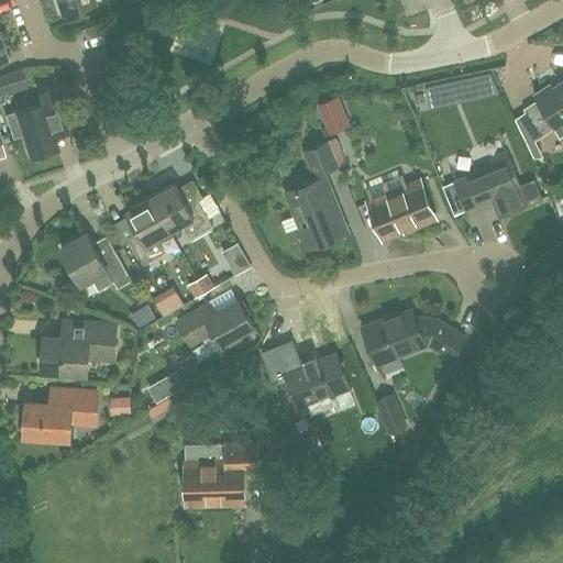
[(57,0),(62,12),(94,2),(92,0),(57,0)]
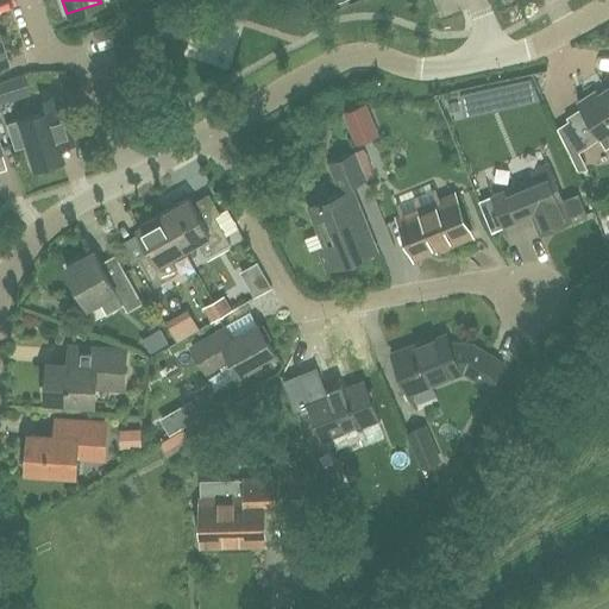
[(88,31),(92,43),(108,38),(105,26),(88,31)]
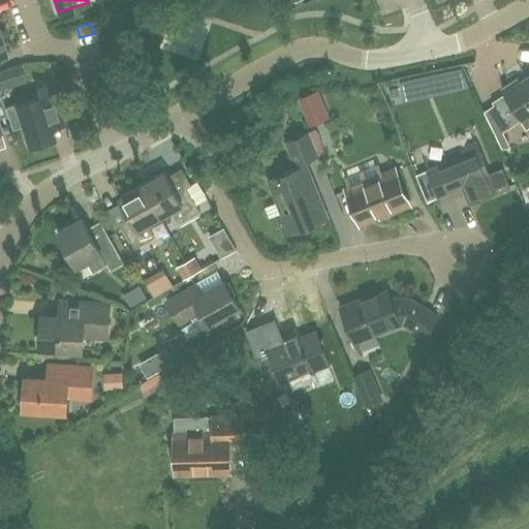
[(450,89),(449,86),(467,82),(461,68),(402,82),(405,98),(450,89)]
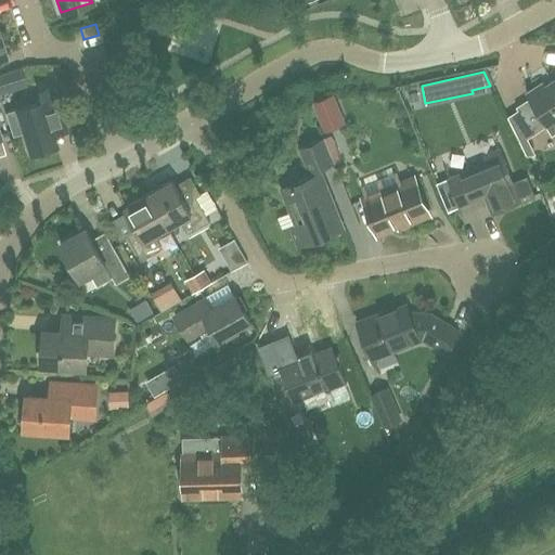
[(542,81),(527,92),(530,98),(516,106),(533,134),(547,126),(552,132),(554,130),(554,78),(545,86),(542,81)]
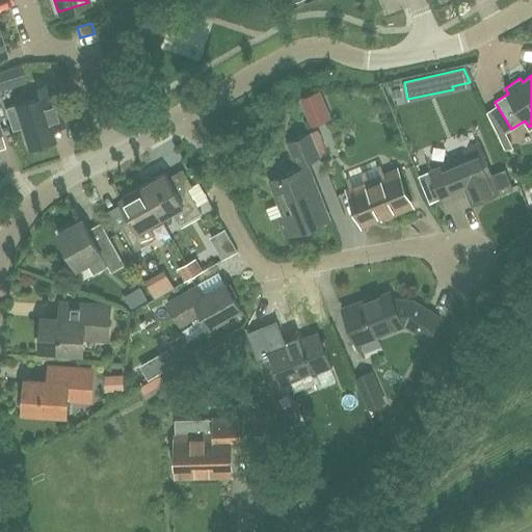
[(12,130),(22,127),(28,147),(53,139),(51,131),(63,127),(50,83),(36,87),(41,99),(6,109),(12,130)]
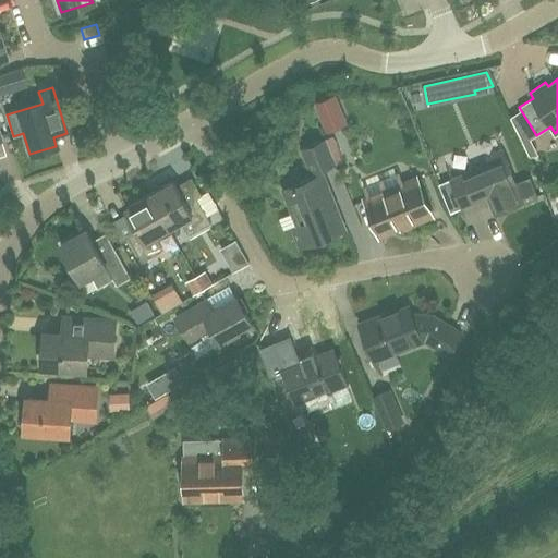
[(315,101),(327,133),(348,124),(336,94),(315,101)]
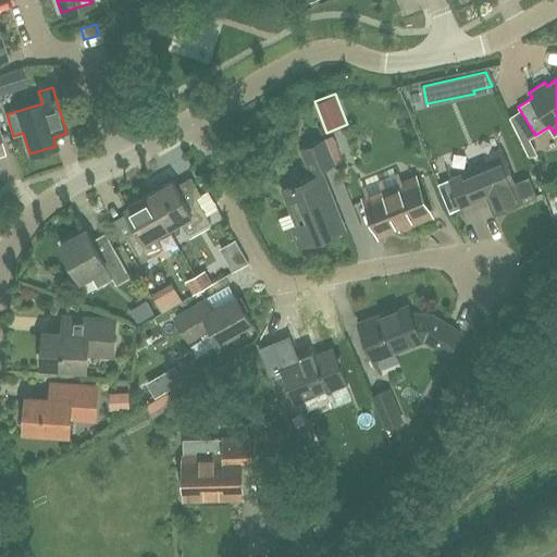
[(311,175),(336,164),(337,164),(326,138),(300,149),(311,175)]
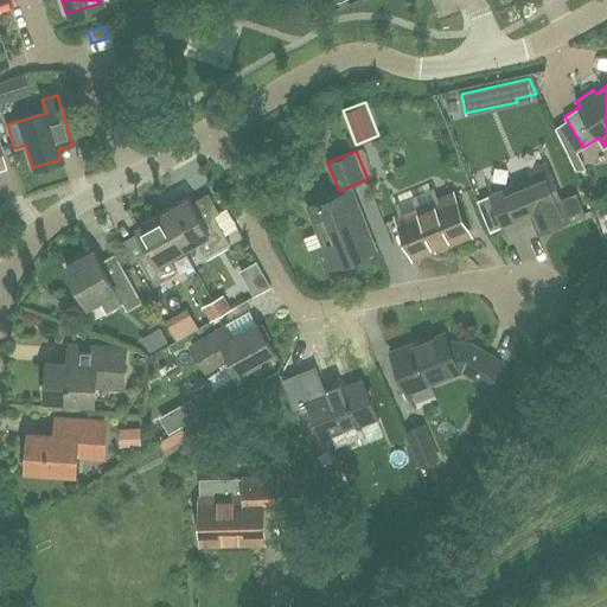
[(537,234),(569,221),(545,164),(530,171),(532,178),(491,195),(503,227),(530,215),(537,234)]
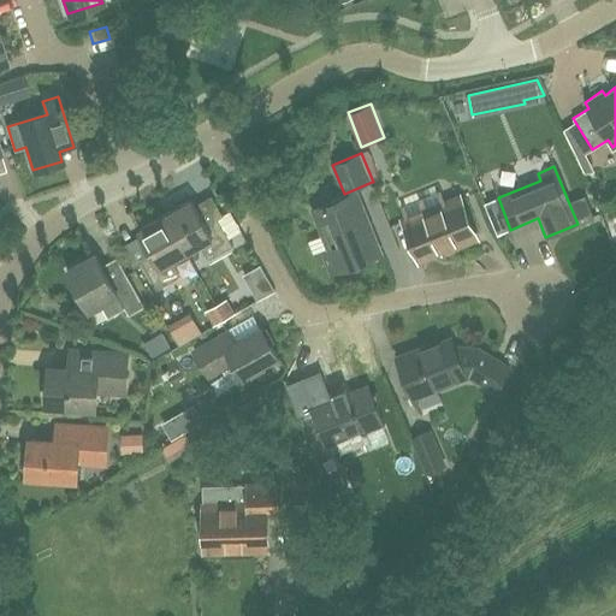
[(420,200),(426,212),(404,221),(419,258),(454,243),(455,246),(475,237),(460,199),(446,205),(440,191),(420,200)]
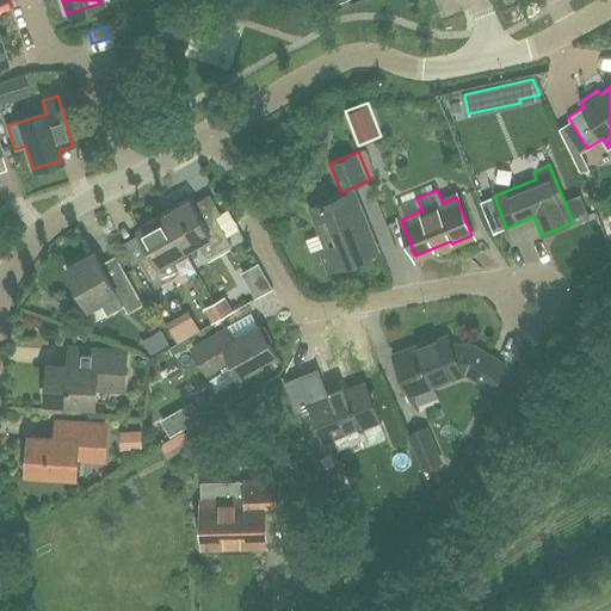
[(320,251),(328,272),(377,252),(353,191),(312,209),(327,248),(320,251)]
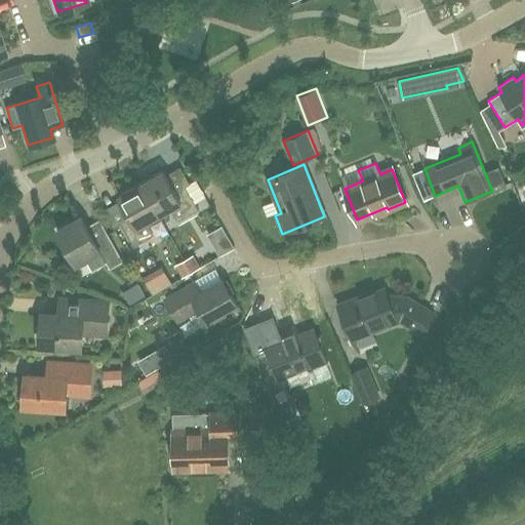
[(140,184),(158,216),(170,209),(175,218),(176,219),(177,220),(179,221),(180,220),(199,211),(180,178),(170,185),(163,171),(140,184)]
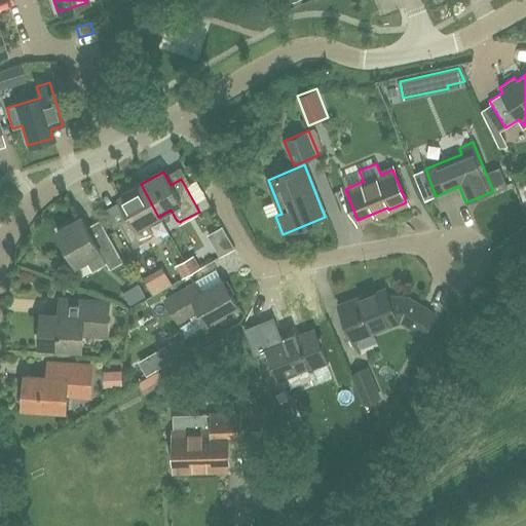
[(147,223),(158,217),(141,184),(118,196),(125,210),(115,216),(134,248),(151,238),(151,237),(152,236),(152,235),(153,234),(153,233),(152,232),(147,223)]
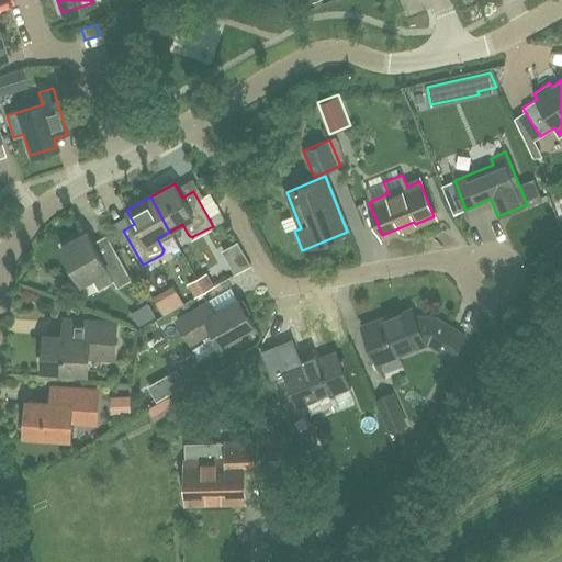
[(102,259),(93,244),(87,233),(60,248),(81,283),(92,277),(100,289),(114,280),(119,288),(132,280),(115,251),(102,259)]
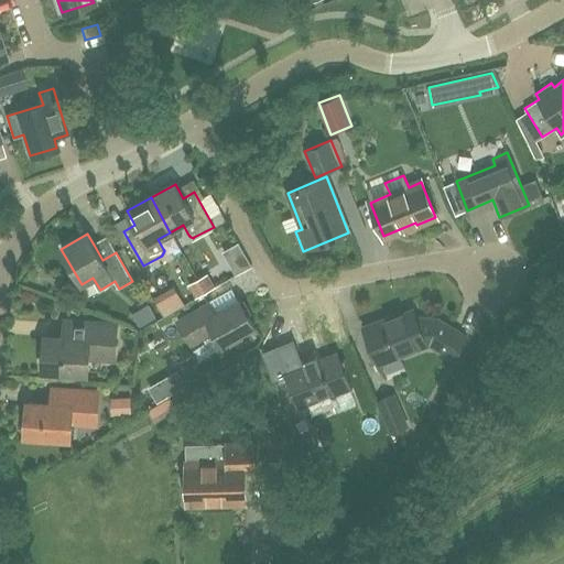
[(216,286),(208,273),(198,279),(206,292),(216,286)]
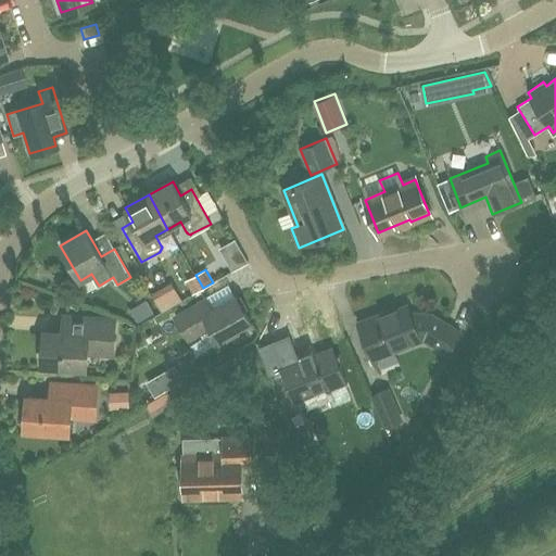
[(203,288),(196,275),(186,280),(193,293),(203,288)]
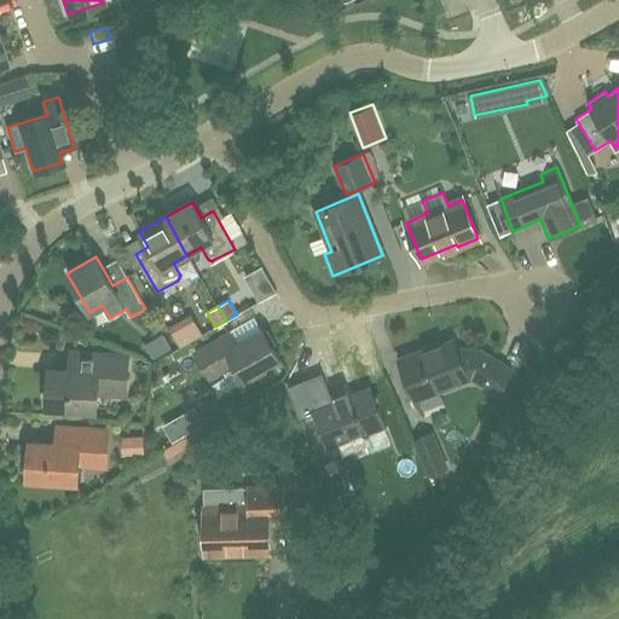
[(278,362),(262,331),(236,347),(229,334),(194,353),(208,380),(233,365),(243,381),(278,362)]
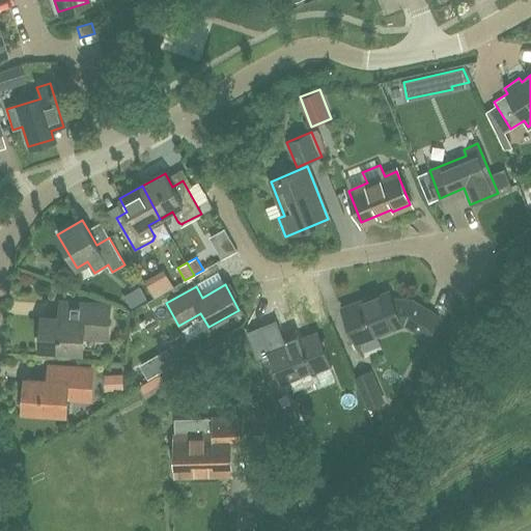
[(360,302),(342,309),(356,343),(404,324),(427,337),(440,317),(413,301),(392,299),(389,294),(362,304),(360,302)]
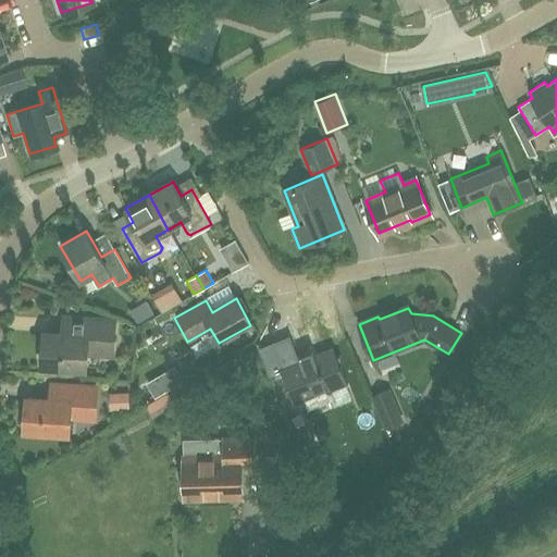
[(45,333),(42,366),(86,369),(87,353),(112,355),(114,326),(97,320),(63,318),(62,334),(45,333)]
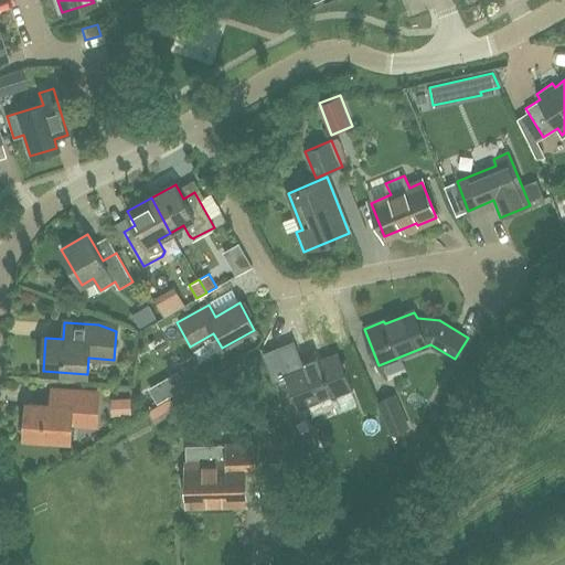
[(299,409),(353,387),(345,369),(343,369),(338,354),(304,368),(292,340),(277,347),(287,374),(286,374),(292,390),(290,390),(299,409)]
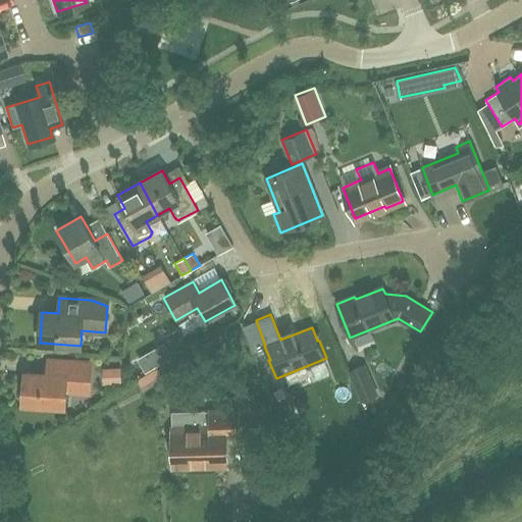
[(211,342),(163,365),(171,381),(219,358),(211,342)]
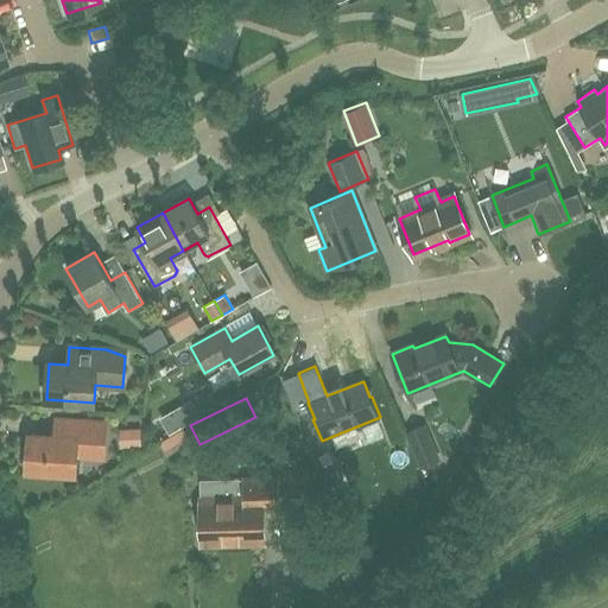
[(170,435),(177,431),(168,415),(162,419),(170,435)]
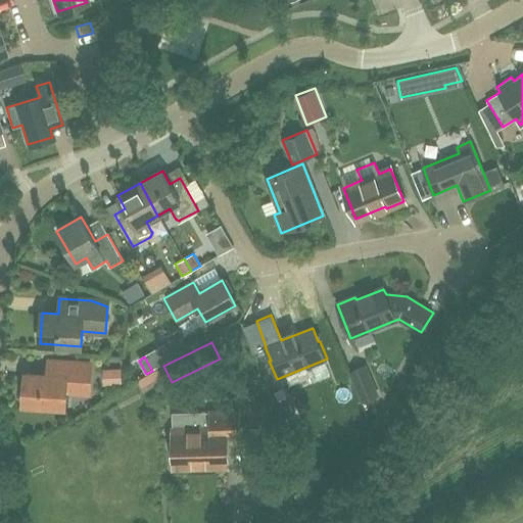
[(26,374),(24,405),(64,408),(65,393),(88,394),(91,364),(48,361),(47,375),(26,374)]
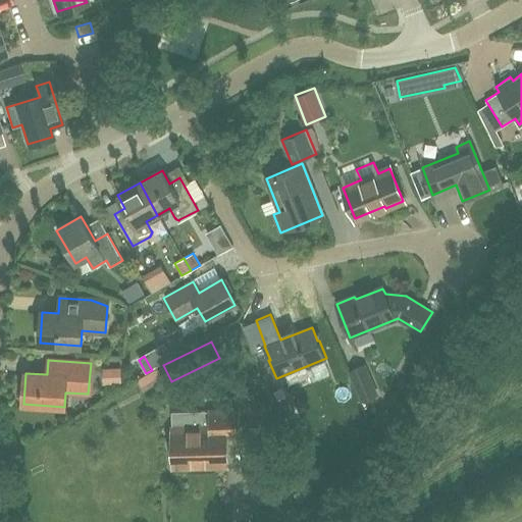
[(366,363),(349,371),(362,403),(379,395),(366,363)]
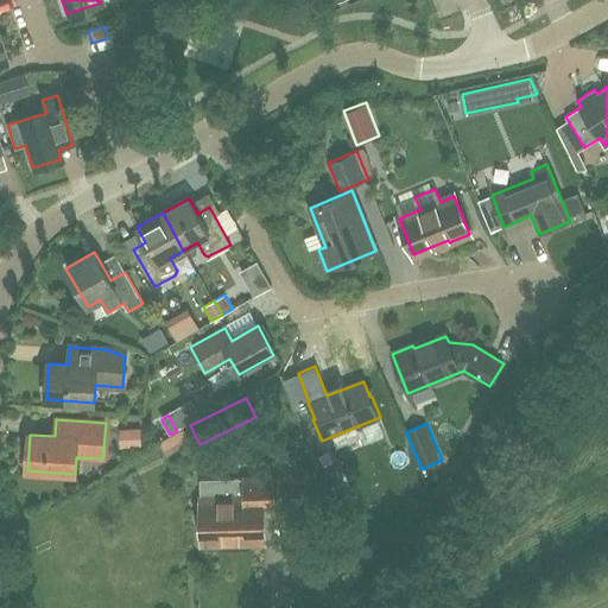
[(240,517),(240,544),(264,544),(263,510),(278,510),(277,477),(245,479),(245,496),(245,517),(240,517)]
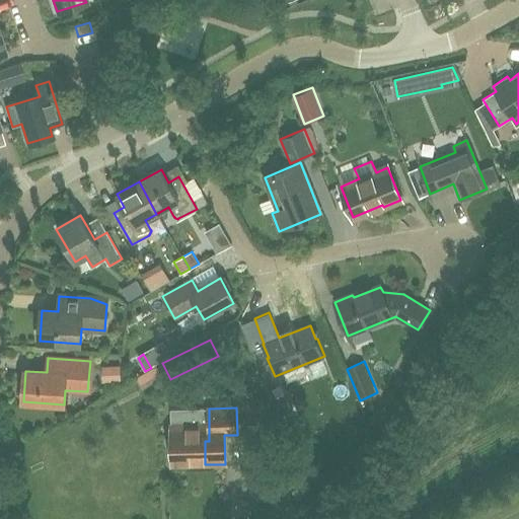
[(209,441),(209,424),(189,425),(189,410),(170,411),(171,425),(170,425),(171,465),(205,464),(205,441),(209,441)]
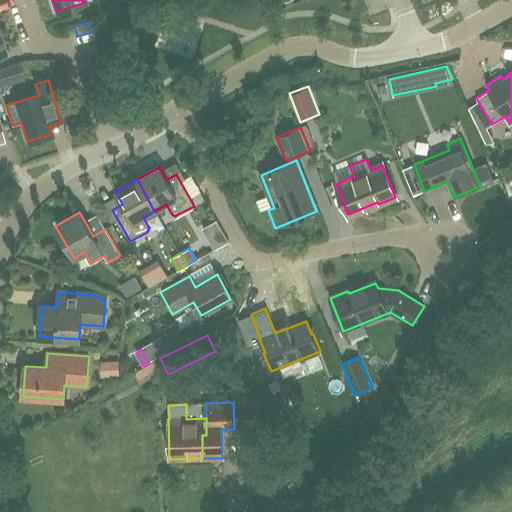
[(276,458),(268,408),(241,413),(249,462),(276,458)]
